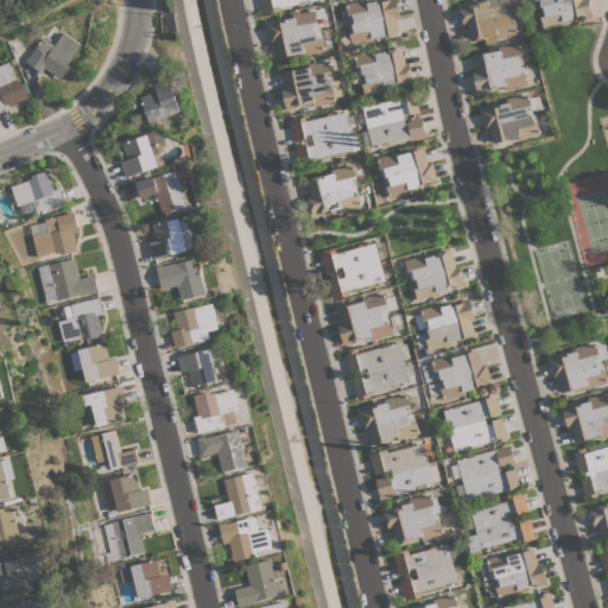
[(320,0),(321,2),(317,4),(316,0),(310,0),(299,2),(301,6),(265,13),(261,0),(320,0)]
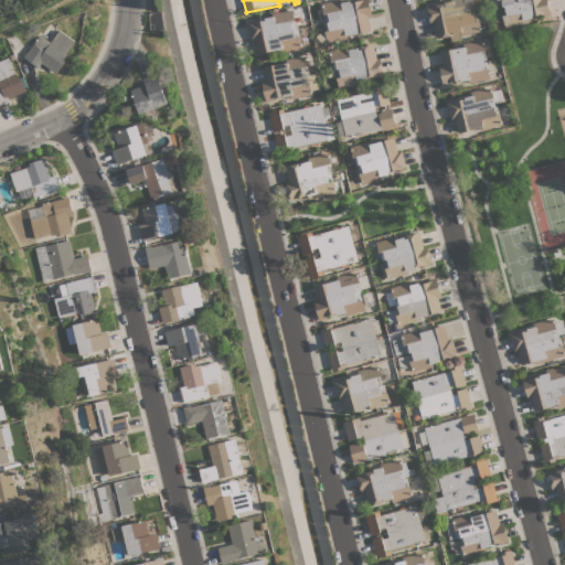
[(371,30),(348,34),(348,39),(341,40),(341,39),(328,42),(324,23),(327,22),(322,2),(332,0),(342,0),(343,1),(350,0),(351,2),(352,2),(352,1),(360,0),(368,0),(372,17),(369,17),(371,30)]
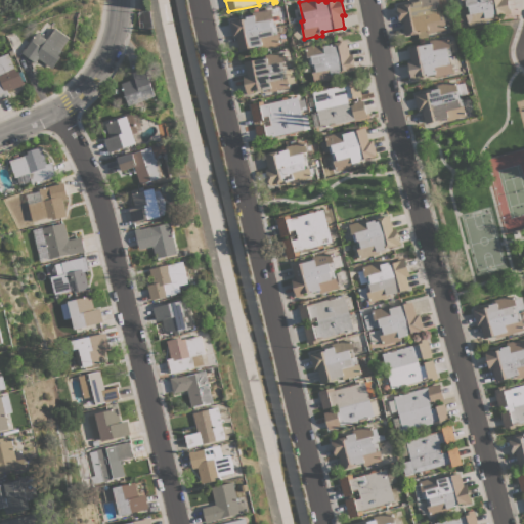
[(403,22),(400,22),(396,5),(412,2),(412,0),(445,0),(447,10),(443,11),(447,29),(434,31),(434,32),(428,33),(428,36),(419,38),(418,33),(406,35),(403,22)]
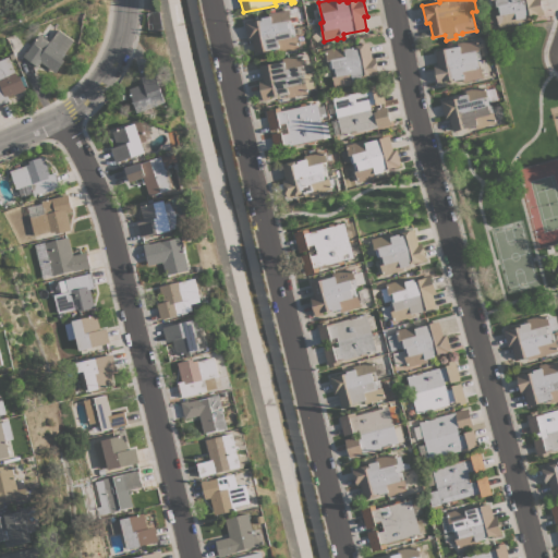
[(540,0),(543,14),(535,16),(534,13),(525,15),(526,17),(521,19),(521,22),(512,24),(512,23),(499,26),(498,21),(490,23),(488,11),(496,9),(496,7),(494,7),(493,5),(488,5),(486,0),(540,0)]
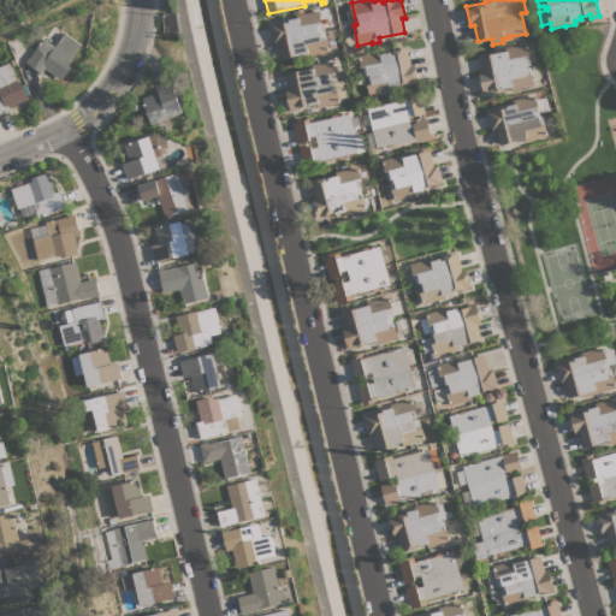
[(278,42),(273,43),(270,23),(298,18),(301,25),(320,22),(323,31),(326,30),(330,51),(315,54),(315,55),(307,57),(307,53),(282,58),(278,42)]
